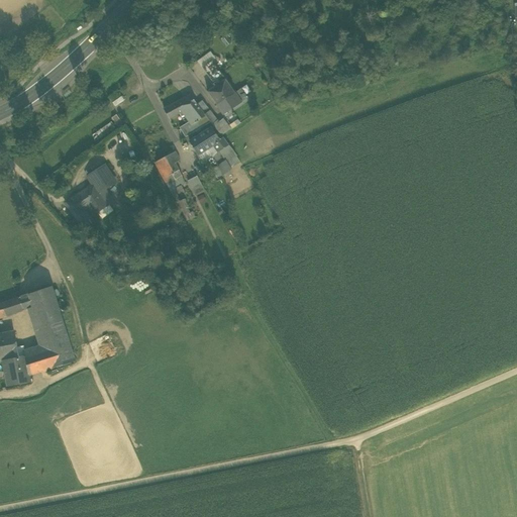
[(309,0),(318,8),(324,0),(309,0)]
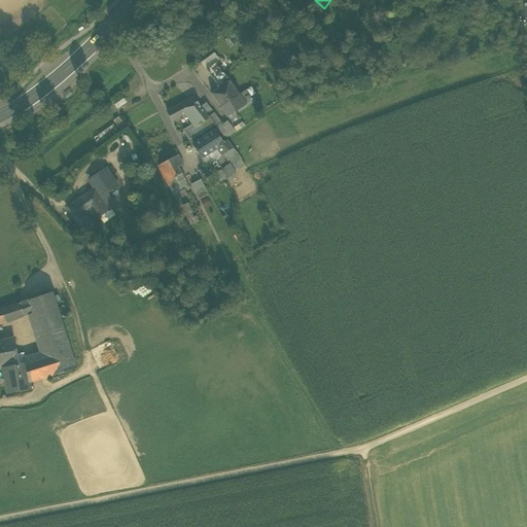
[(232,37),(225,41),(231,48),(237,43),(232,37)]
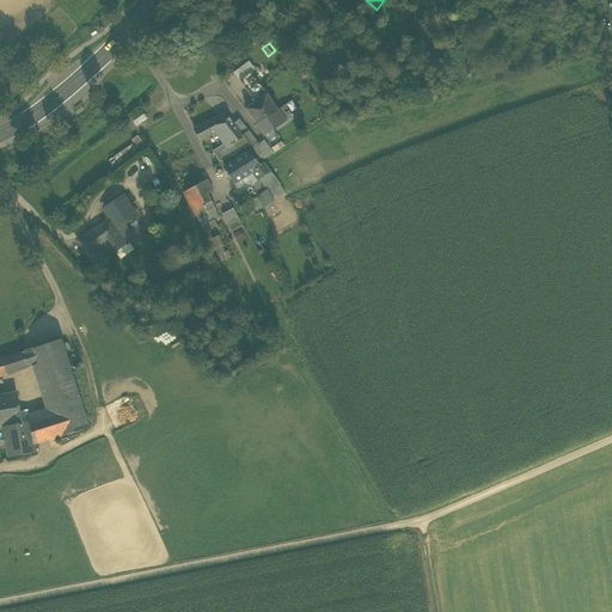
[(236,72),(242,80),(251,73),(256,69),(250,61),(236,72)]
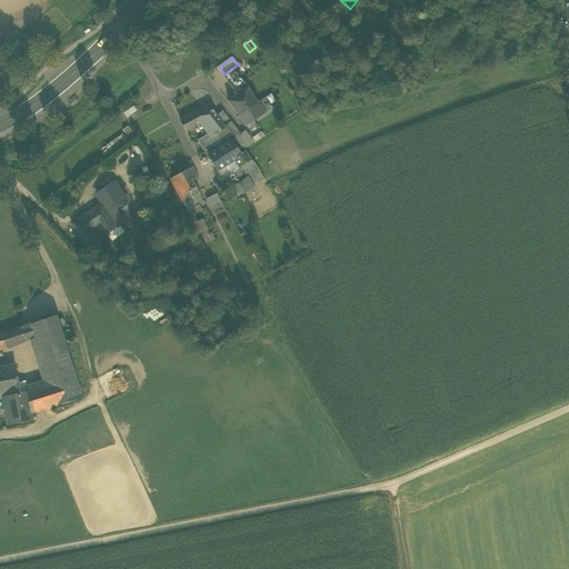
[(225,75),(238,95),(248,88),(233,68),(225,75)]
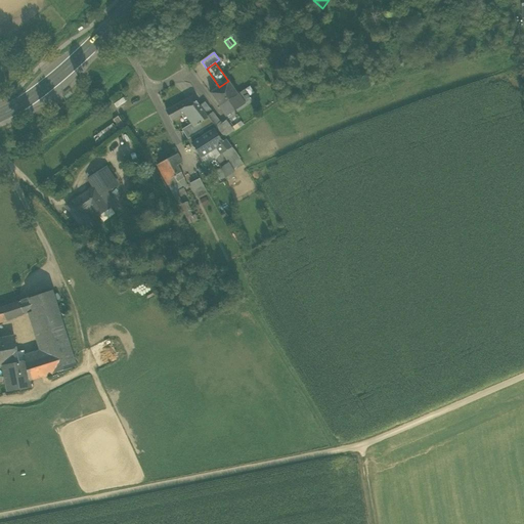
[(210,93),(219,106),(237,95),(228,81),(219,87),(210,93)]
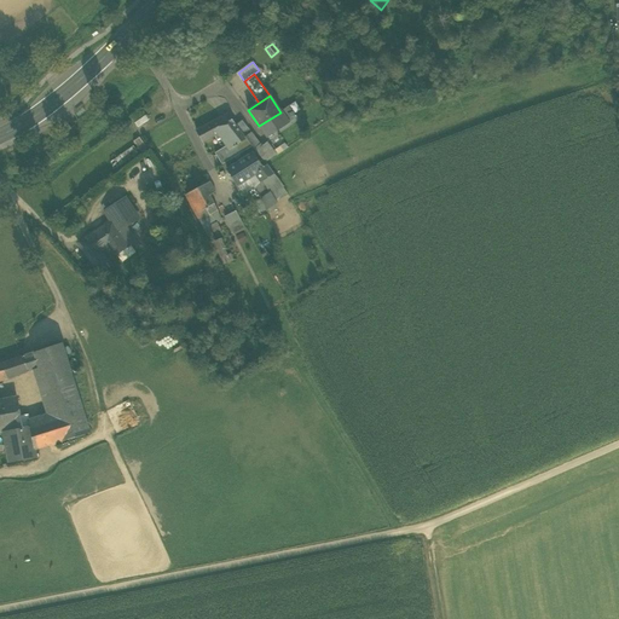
[(289,106),(281,113),(288,122),(296,116),(289,106)]
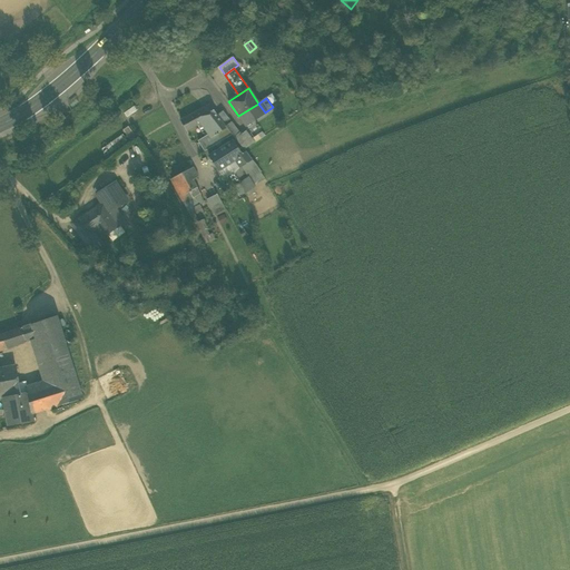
[(265,112),(258,104),(238,116),(246,126),(265,112)]
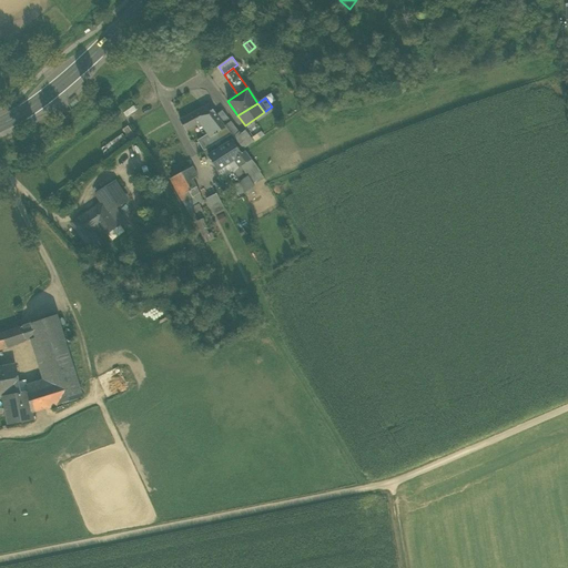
[(230,133),(222,123),(213,112),(208,105),(181,120),(186,131),(198,125),(199,128),(203,125),(208,134),(210,138),(212,137),(217,134),(220,139),(230,133)]
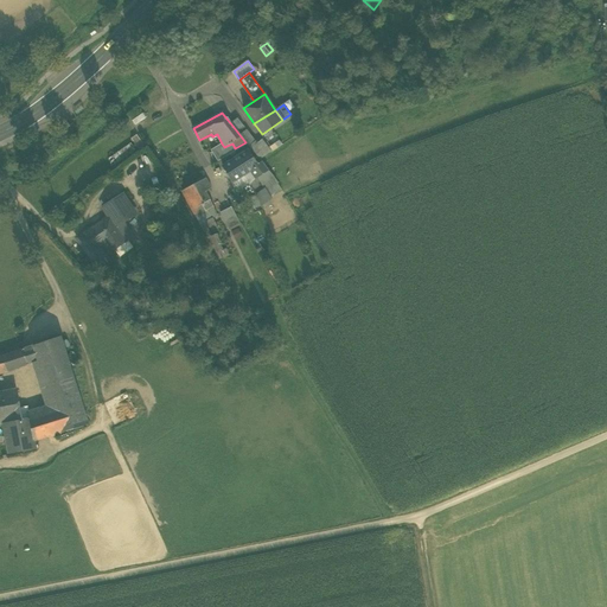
[(235,115),(228,120),(237,132),(243,127),(237,119),(235,115)]
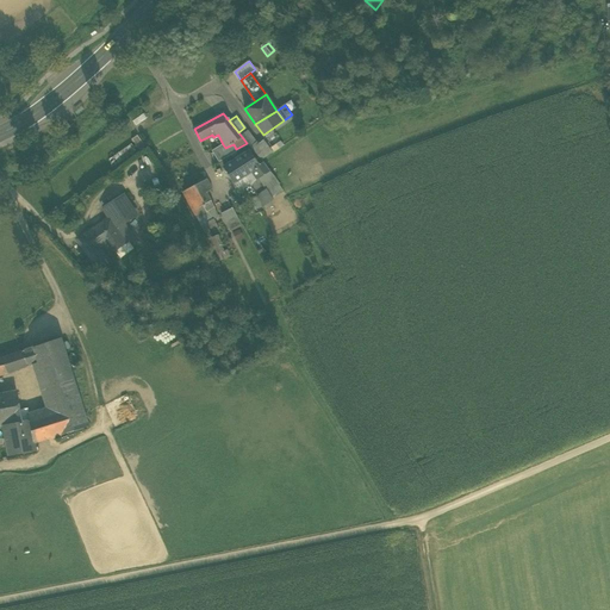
[(248,144),(257,156),(263,151),(259,144),(244,128),(238,132),(247,143),(248,144)]
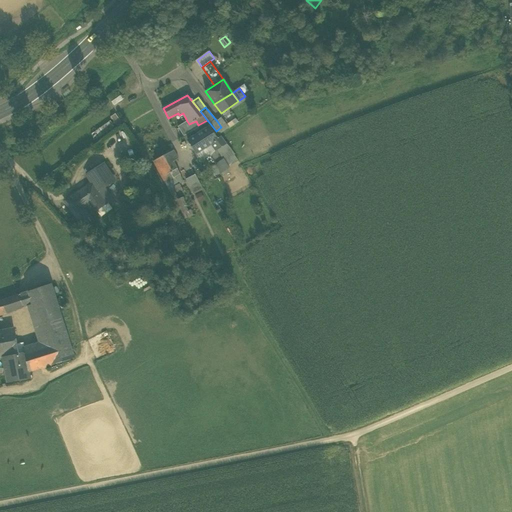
[(121,123),(115,114),(111,117),(117,126),(121,123)]
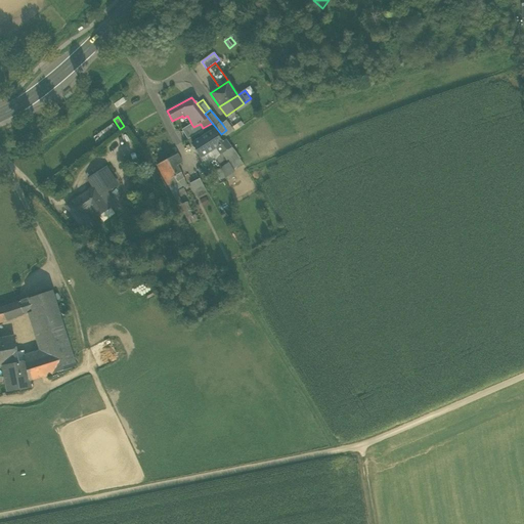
[(226,120),(222,124),(226,130),(221,134),(223,136),(224,138),(234,131),(231,127),(226,120)]
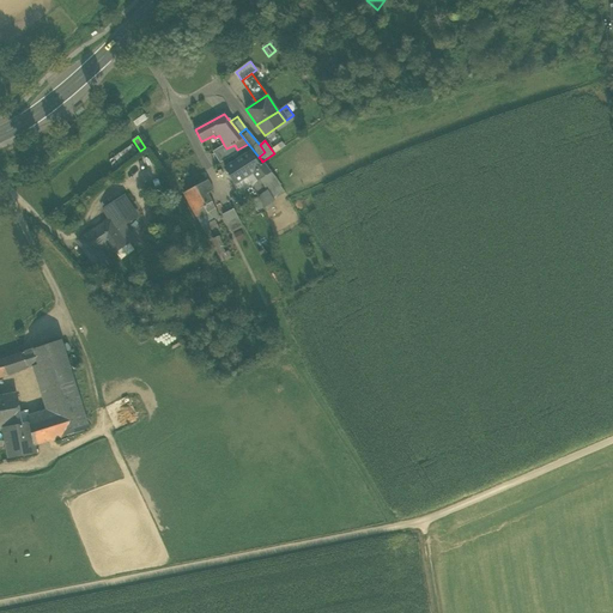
[(281,143),(271,149),(274,153),(285,146),(281,143)]
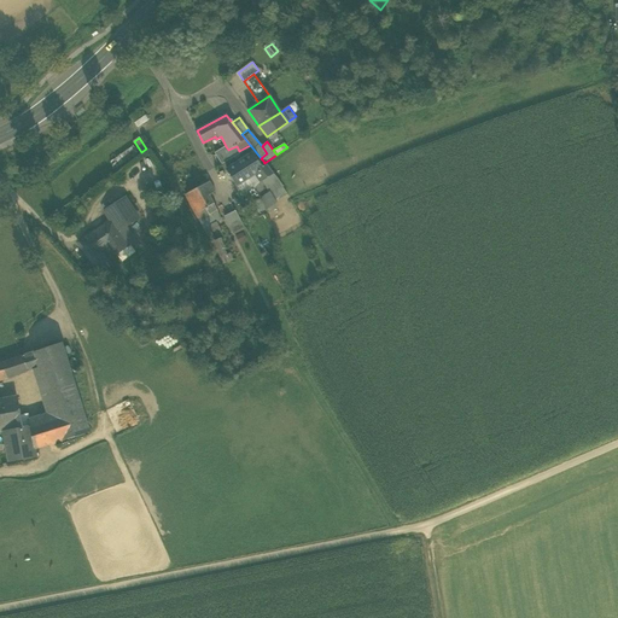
[(133,145),(109,162),(115,170),(139,155),(133,145)]
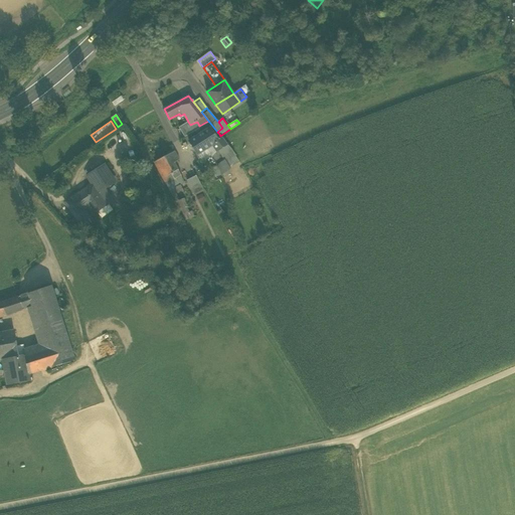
[(179,127),(184,137),(209,122),(208,121),(199,126),(197,122),(192,124),(190,125),(188,122),(179,127)]
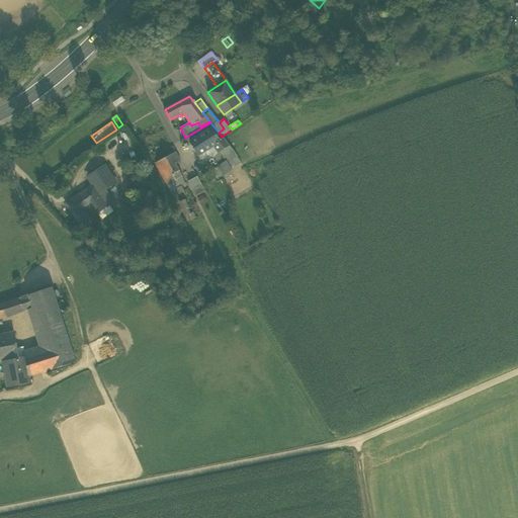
[(189,142),(198,155),(213,146),(218,152),(229,146),(222,137),(221,135),(218,137),(211,128),(189,142)]
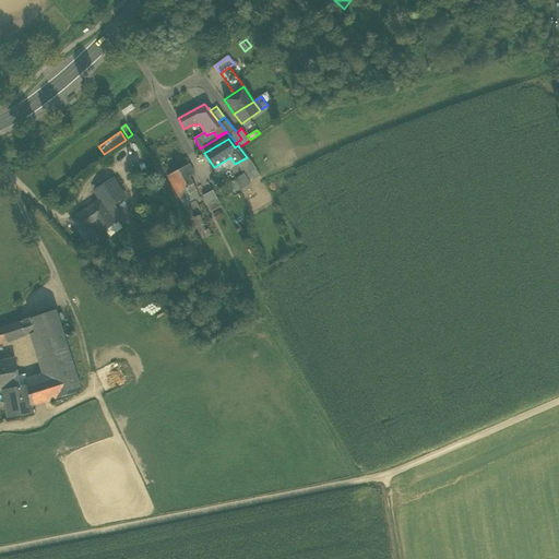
[(235,164),(230,157),(214,167),(219,176),(227,171),(230,171),(235,179),(239,177),(234,168),(235,164)]
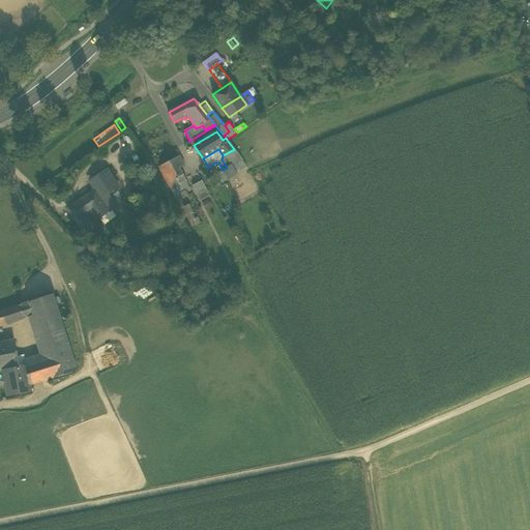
[(222,159),(227,168),(232,165),(229,160),(238,154),(234,149),(223,155),(222,159)]
